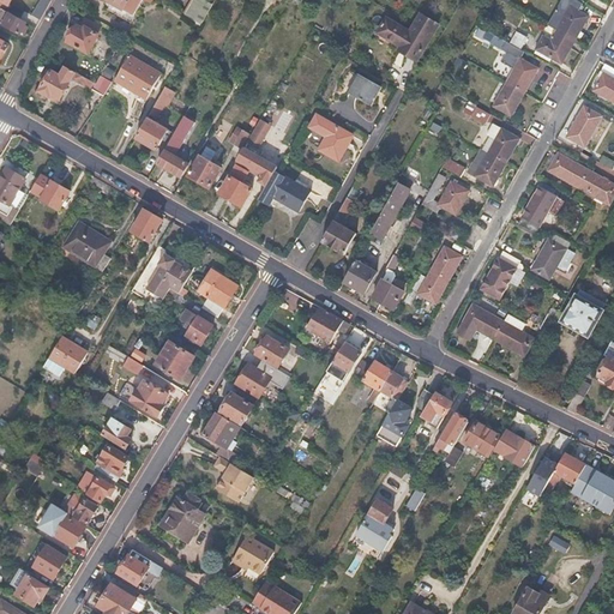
[(108,0),(114,2),(133,13),(140,0),(145,0),(148,1),(151,4),(152,0),(108,0)]
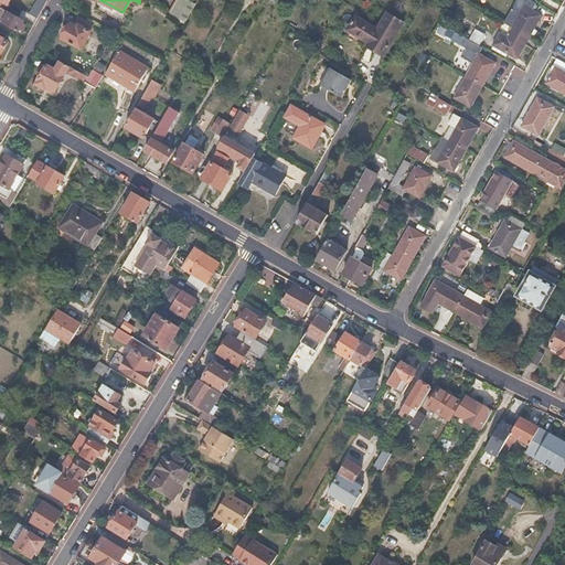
[(189,0),(176,0),(169,14),(187,23),(195,3),(189,0)]
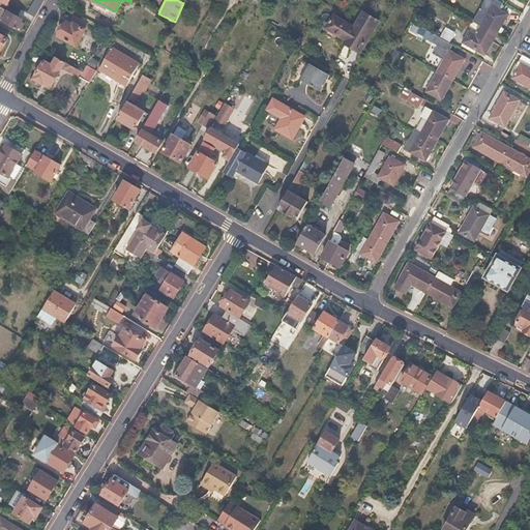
[(502,3),(498,0),(483,0),(471,22),(481,27),(495,35),(507,15),(498,9),(502,3)]
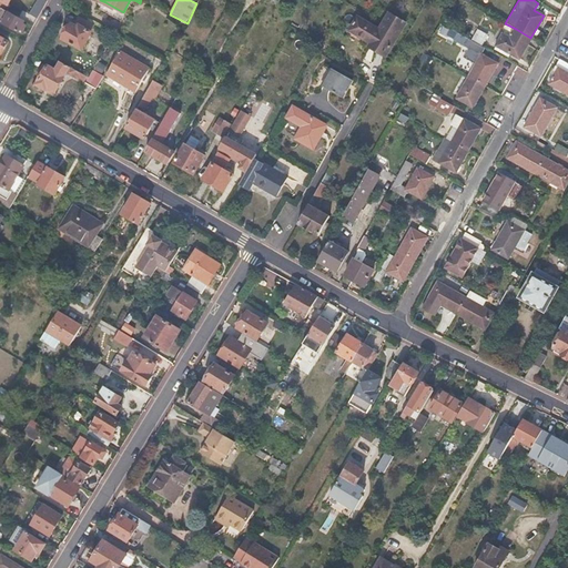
[(0,6),(0,20),(19,31),(24,20),(0,6)]
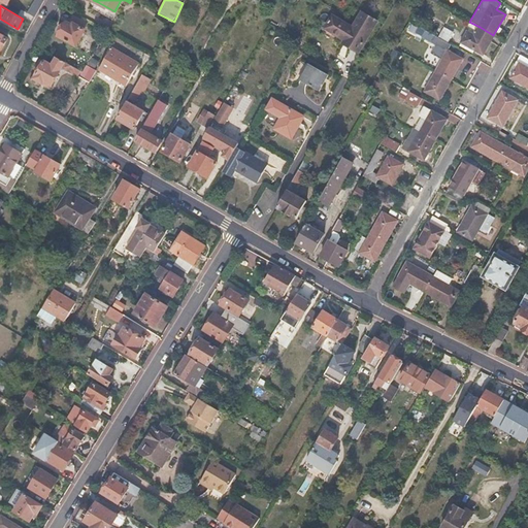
[(362,53),(381,20),(363,10),(355,25),(335,13),(325,31),(362,53)]
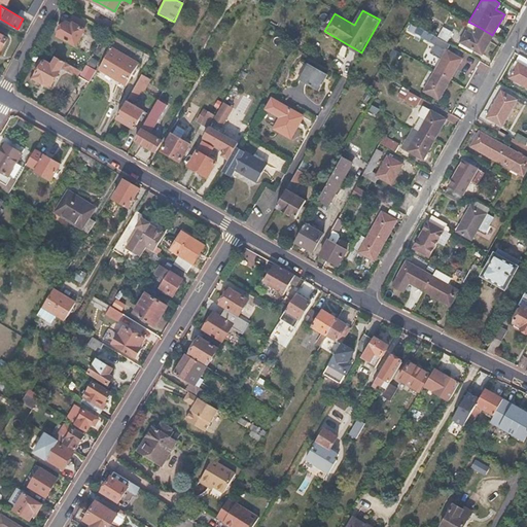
[(67,28),(64,27),(59,36),(76,46),(85,30),(84,30),(89,23),(74,14),(69,24),(67,28)]
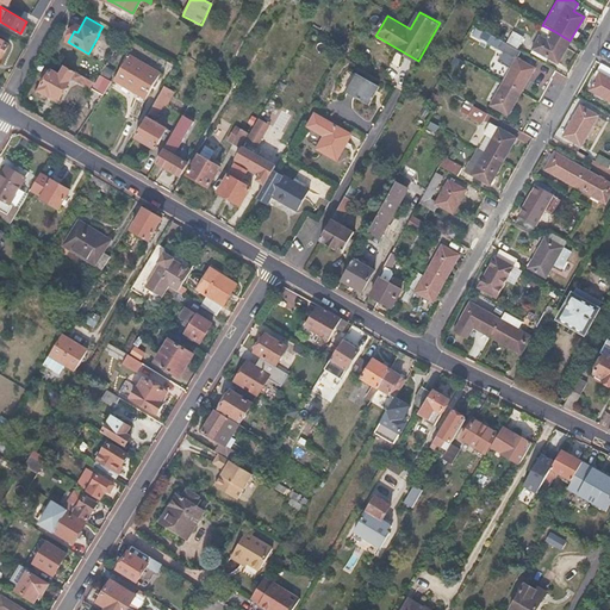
[(548,41),(540,35),(531,49),(556,63),(570,41),(554,31),(548,41)]
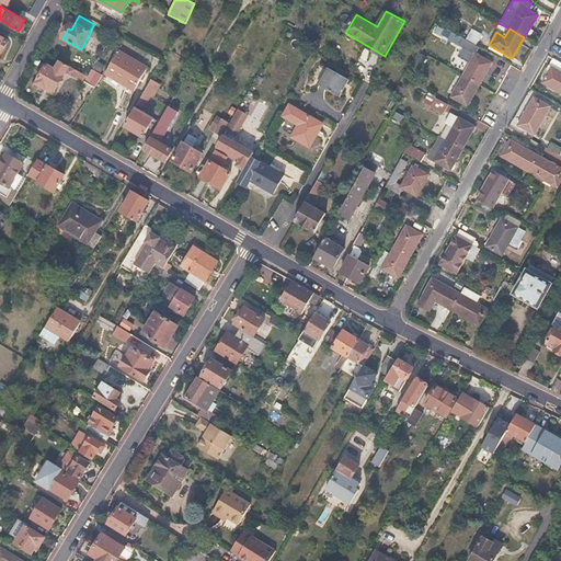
[(482,36),(471,31),(468,36),(479,42),(482,36)]
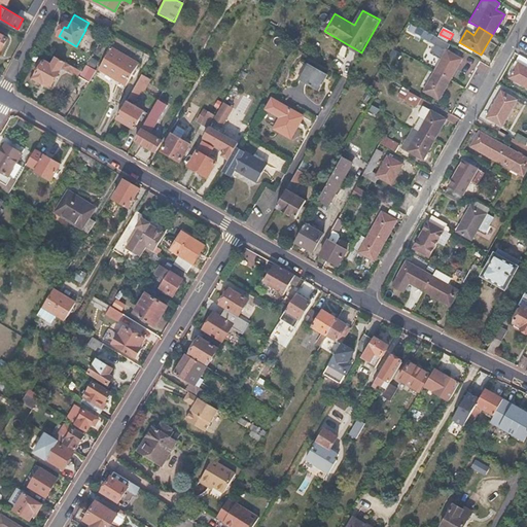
[(437,38),(433,44),(446,51),(447,50),(450,45),(437,38)]
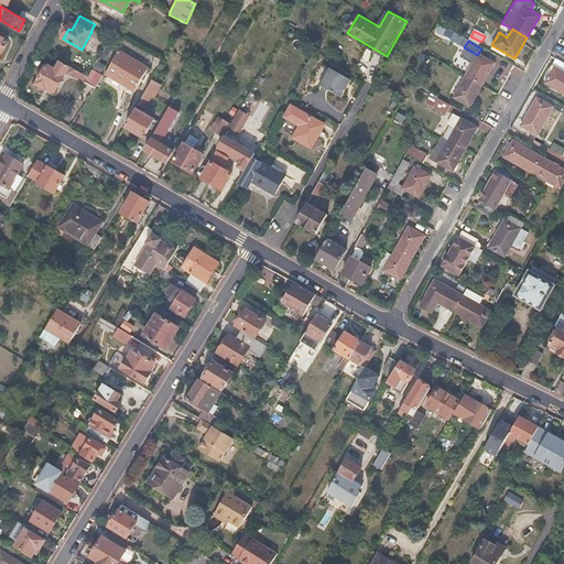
[(481,49),(478,54),(487,60),(490,53),(481,49)]
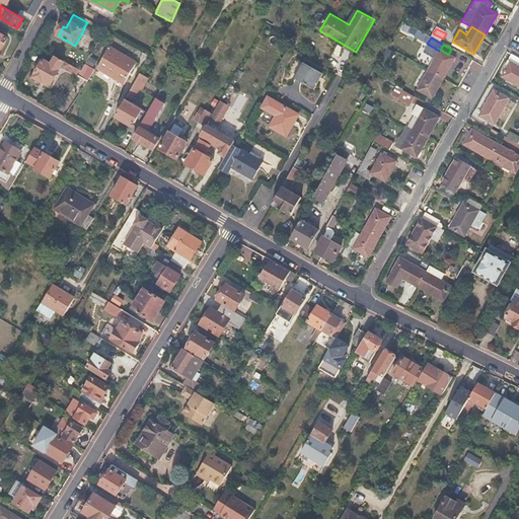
[(136,63),(109,49),(97,70),(124,85),(136,63)]
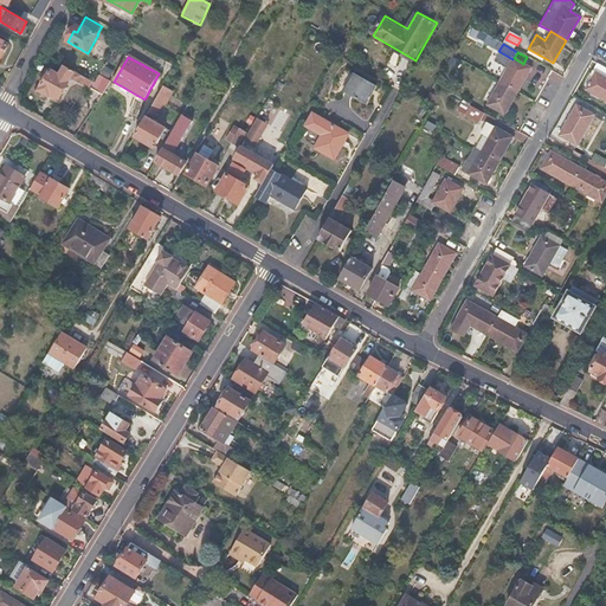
[(514,58),(513,59),(500,82),(487,105),(503,115),(516,92),(530,68),(523,64),(514,58)]
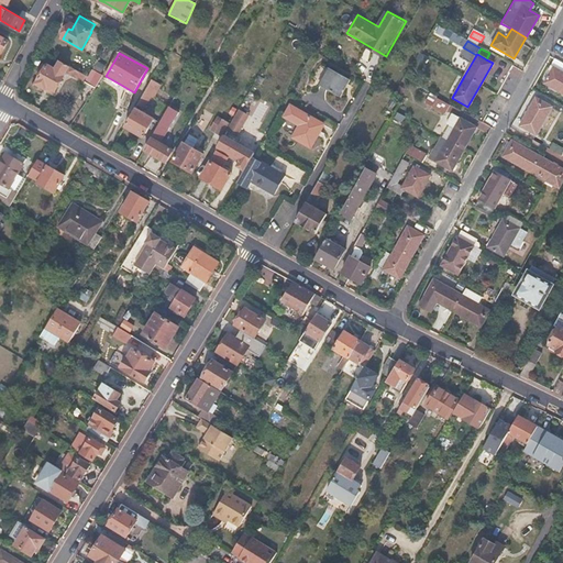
[(551,73),(544,84),(562,94),(562,63),(555,58),(549,72),(551,73)]
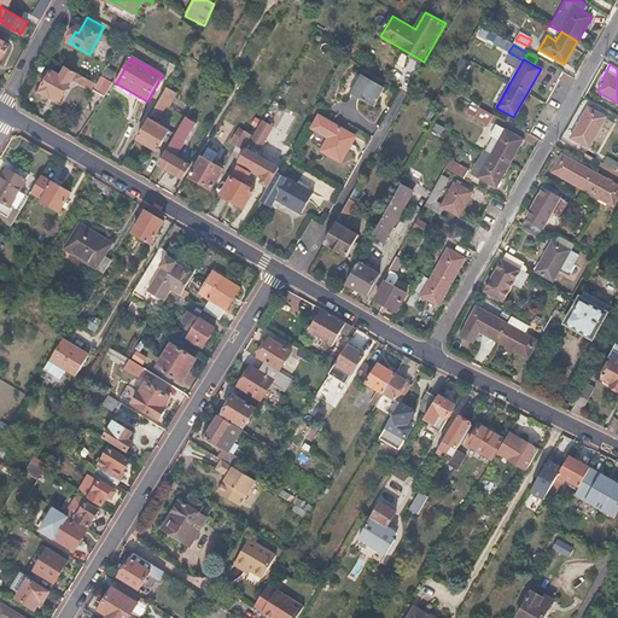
[(46,73),(42,79),(44,83),(39,93),(50,99),(52,94),(60,100),(76,71),(66,66),(62,76),(53,71),(52,74),(50,73),(46,73)]
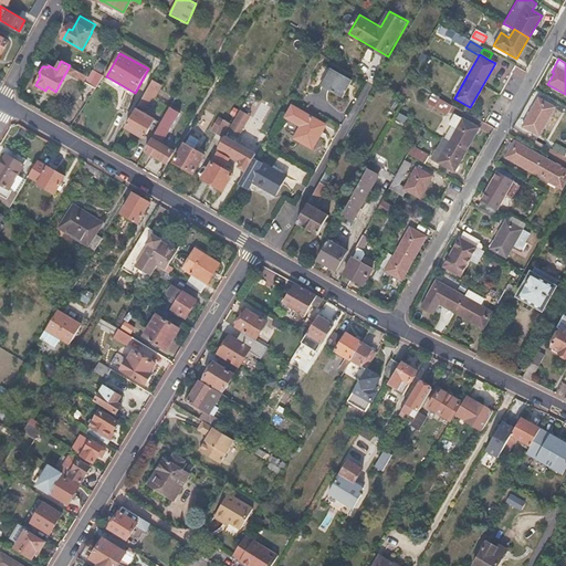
[(72,66),(69,73),(83,81),(86,75),(72,66)]
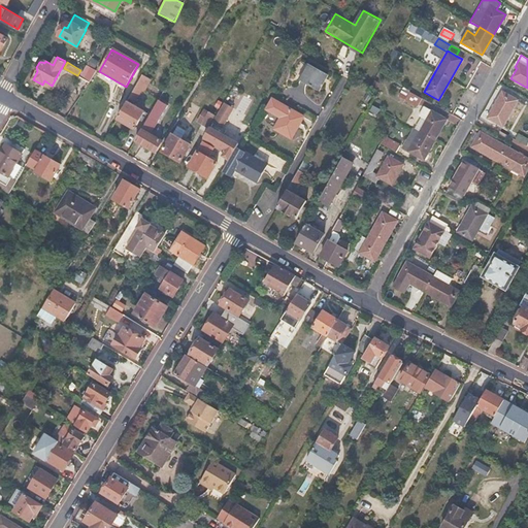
[(328,75),(309,64),(299,80),(319,92),(328,75)]
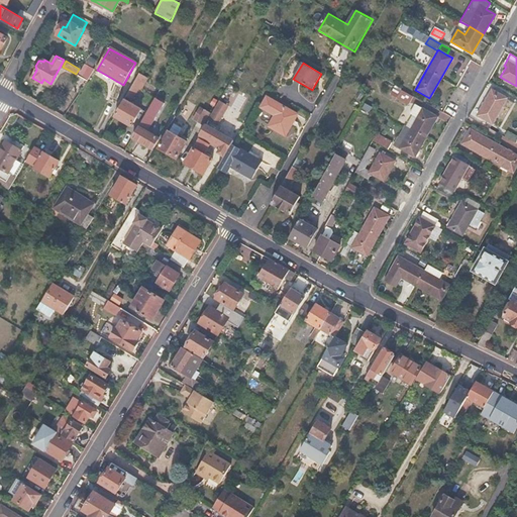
[(86,64),(82,70),(79,75),(88,81),(95,69),(86,64)]
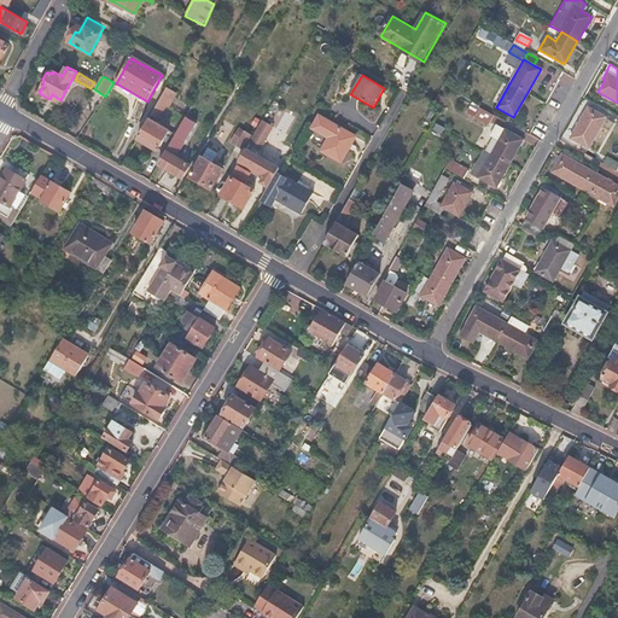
[(176,93),(167,87),(151,115),(158,118),(169,99),(172,100),(176,93)]
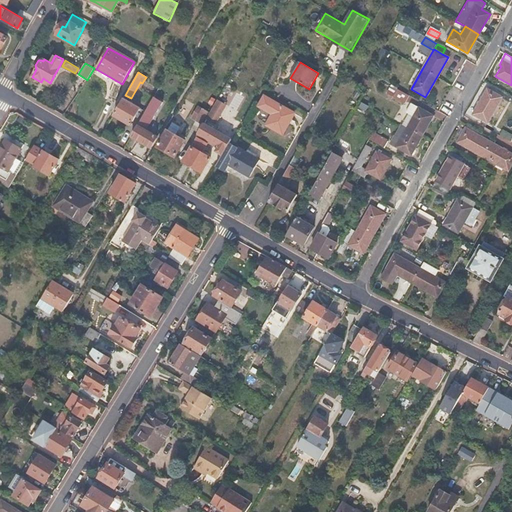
[(159,88),(153,85),(144,101),(149,104),(154,96),(159,88)]
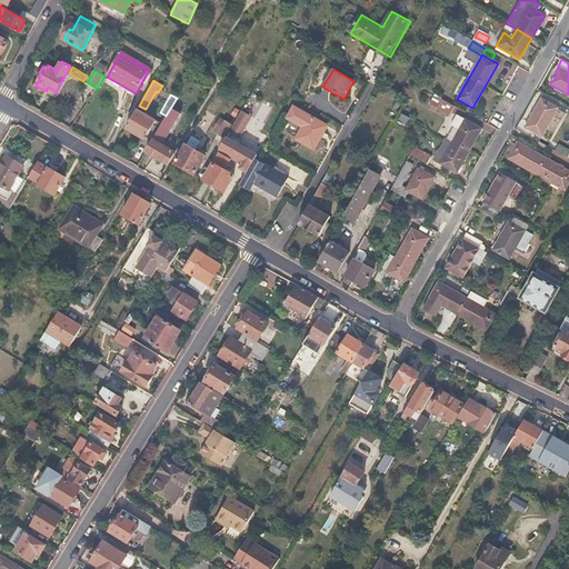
[(453,106),(440,98),(436,107),(448,115),(453,106)]
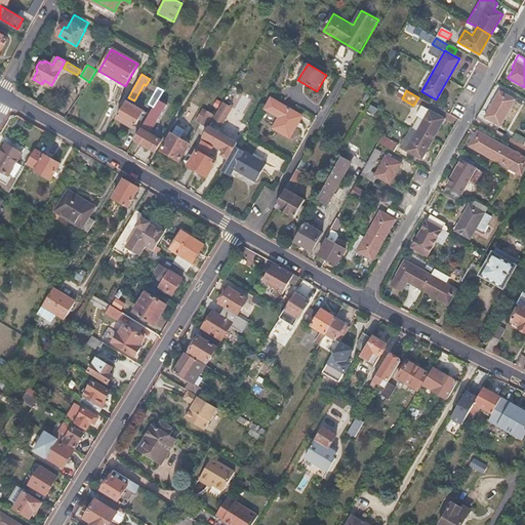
[(515,99),(500,91),(485,117),(499,125),(515,99)]
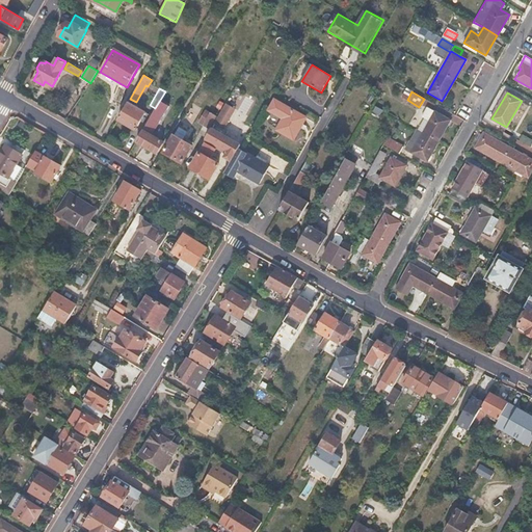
[(160,100),(155,108),(136,141),(157,153),(163,142),(151,135),(155,127),(154,126),(166,104),(160,100)]
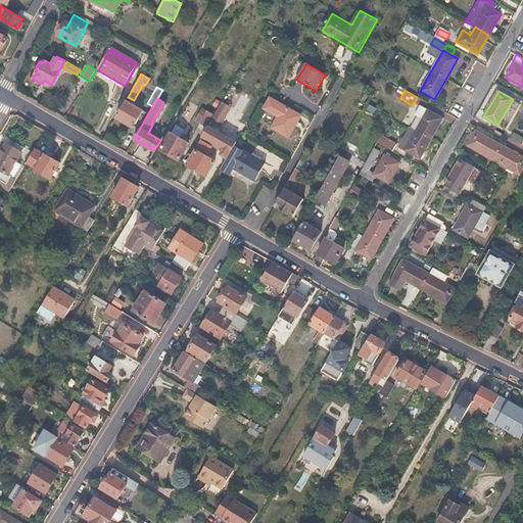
[(265,108),(279,116),(273,128),(288,137),(300,116),(270,99),(265,108)]
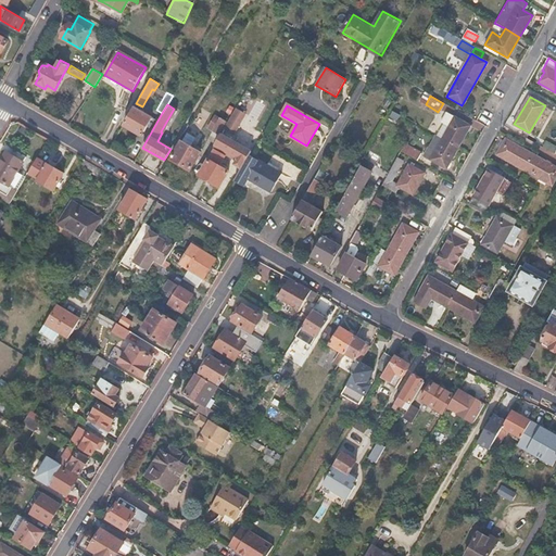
[(152,117),(134,106),(123,125),(141,136),(152,117)]
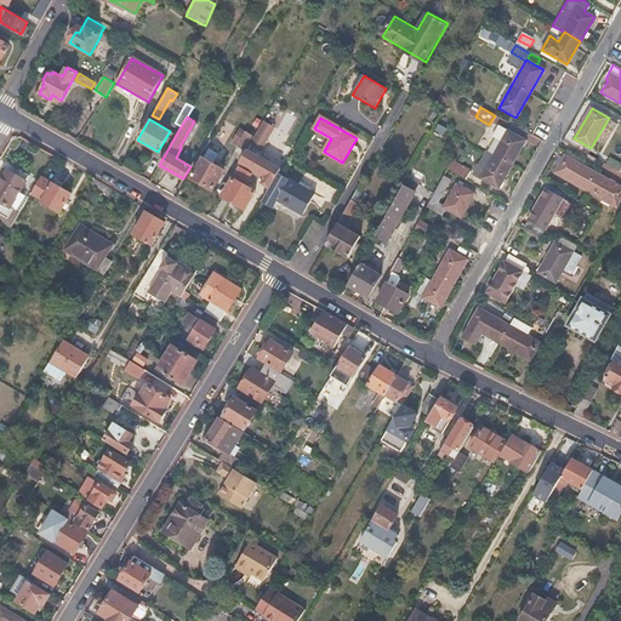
[(263,119),(261,123),(238,164),(252,172),(265,152),(258,148),(272,123),(263,119)]
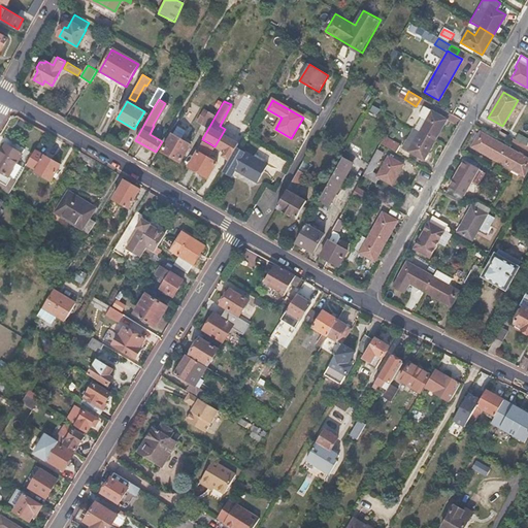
[(430,111),(426,109),(421,119),(425,121),(430,111)]
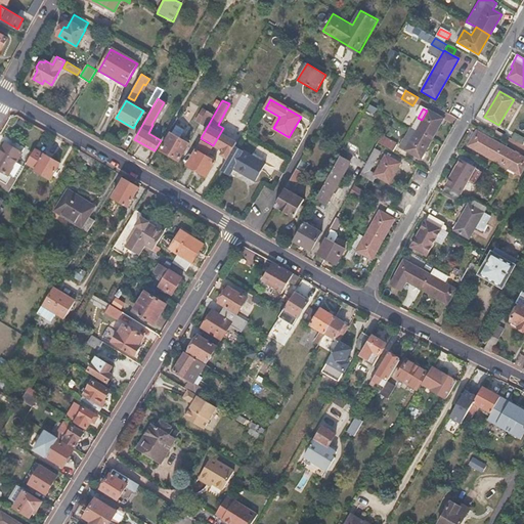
[(427,111),(422,120),(416,130),(409,142),(403,138),(398,146),(420,159),(431,139),(442,118),(428,110),(427,111)]
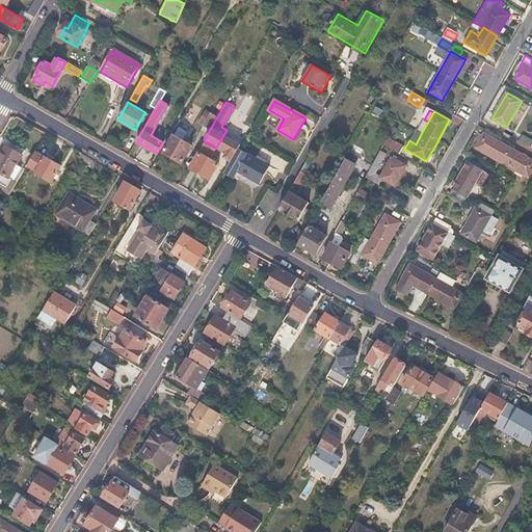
[(216,115),(211,112),(204,125),(209,128),(216,115)]
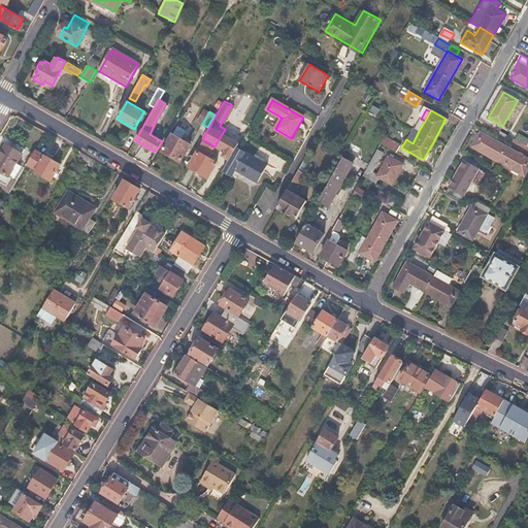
[(185,122),(178,119),(174,126),(180,130),(185,122)]
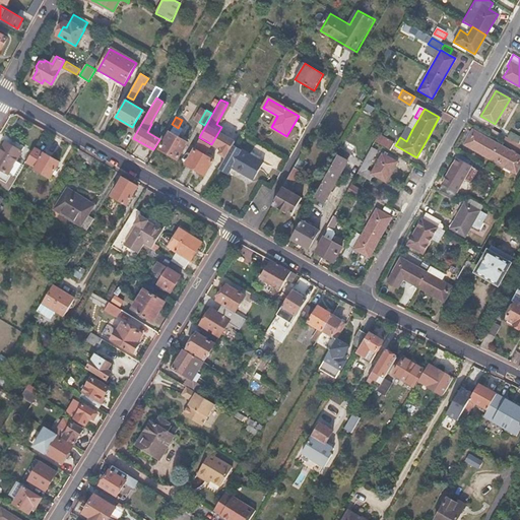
[(473,130),(465,144),(491,158),(517,174),(519,169),(519,155),(499,144),(473,130)]
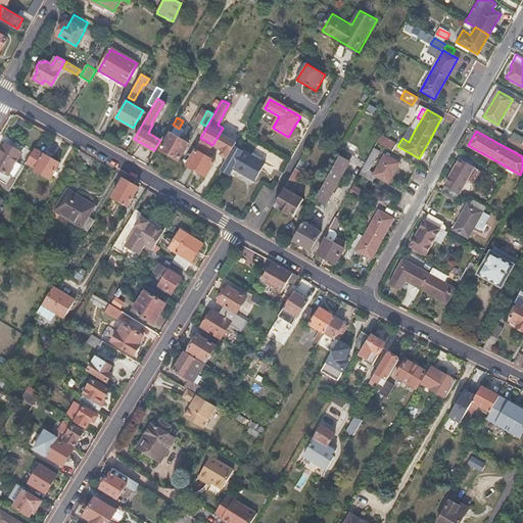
[(522,137),(514,132),(511,138),(522,145),(522,142),(522,137)]
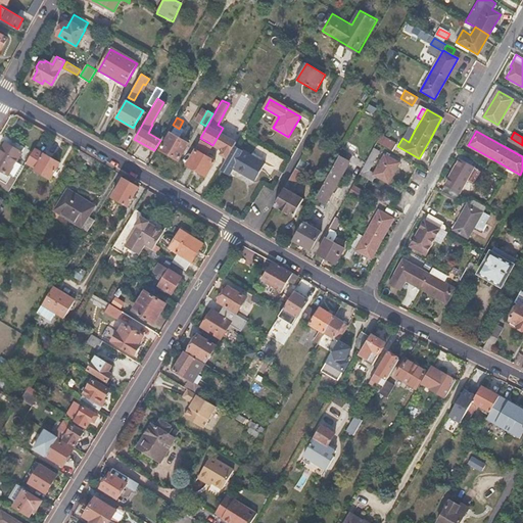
[(189,143),(171,133),(161,149),(179,159),(189,143)]
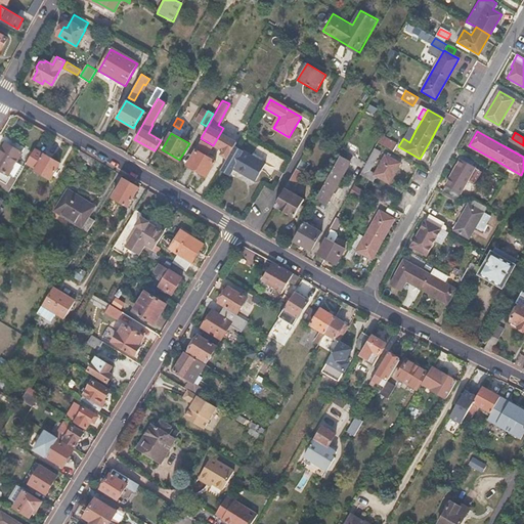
[(381,135),(377,142),(392,151),(396,144),(381,135)]
